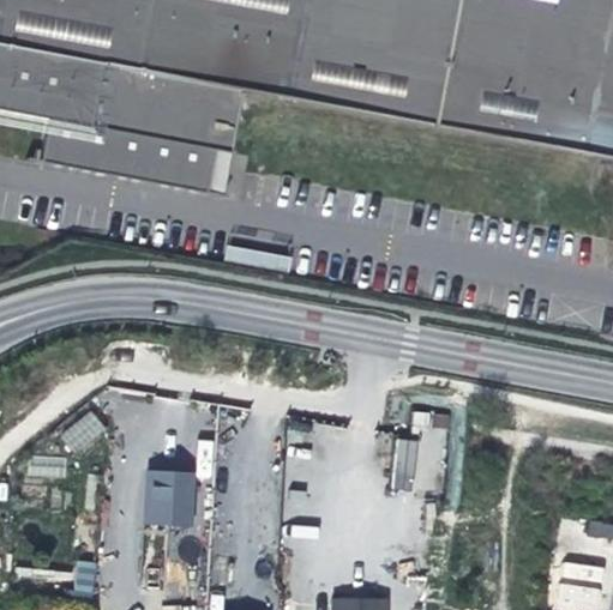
[(0,0),(0,104),(49,114),(41,157),(208,189),(216,146),(230,149),(242,86),(612,156),(612,0),(0,0)]
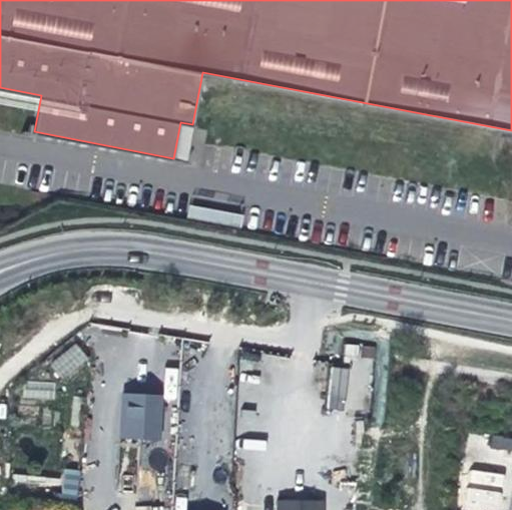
[(75,340),(49,362),(63,379),(89,357),(75,340)]
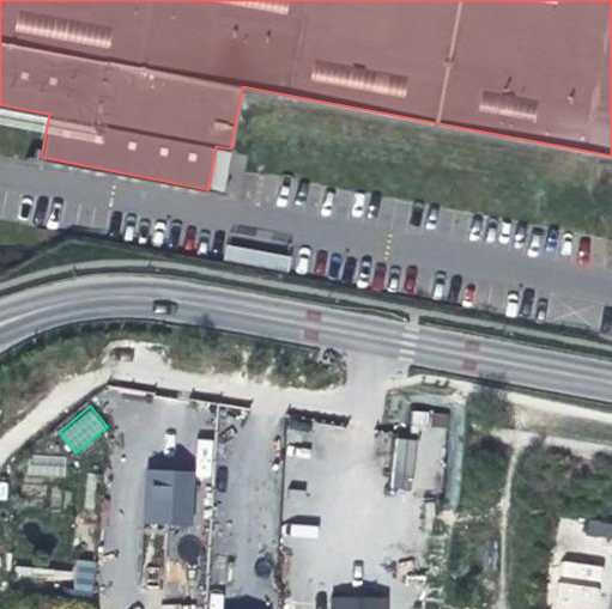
[(394,433),(393,485),(442,487),(446,409),(412,408),(412,433),(394,433)]
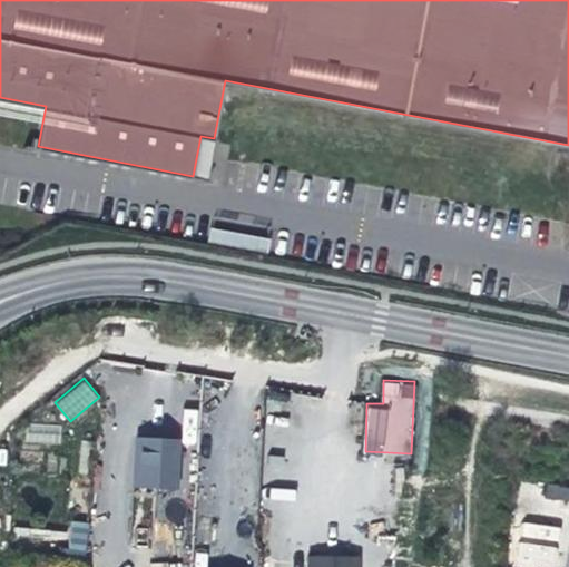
[(137,437),(136,448),(177,450),(178,439),(137,437)]
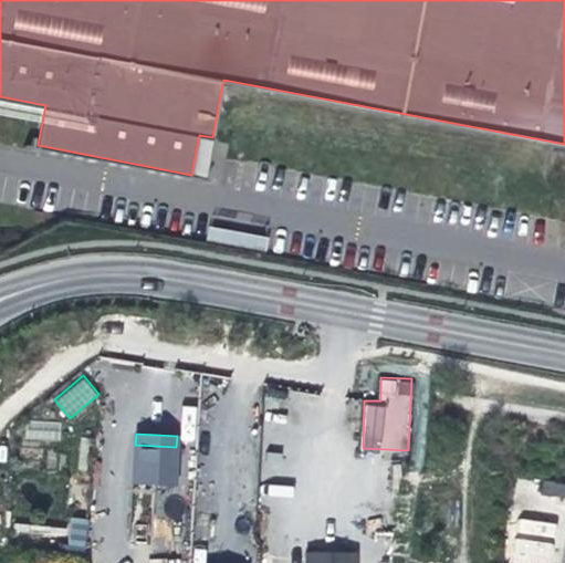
[(135,445),(134,480),(175,482),(176,447),(135,445)]
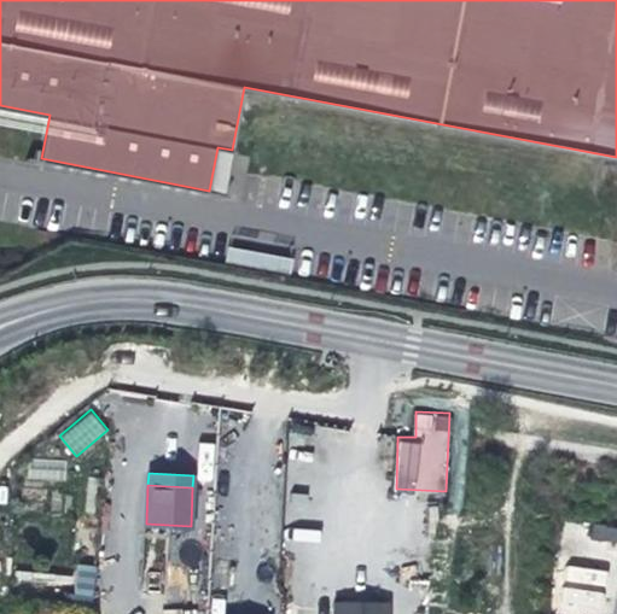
[(604,538),(606,526),(597,525),(594,537),(604,538)]
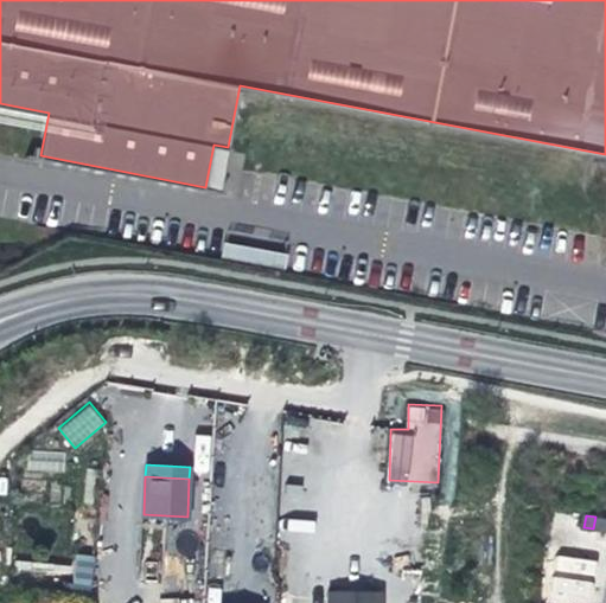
[(593,528),(605,530),(605,518),(595,517),(593,528)]
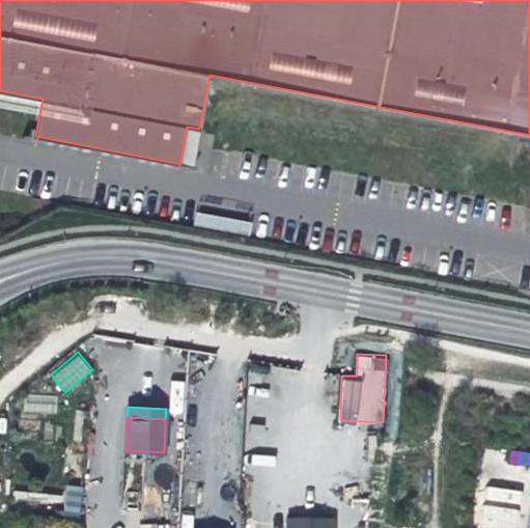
[(81,509),(83,483),(67,482),(65,508),(81,509)]
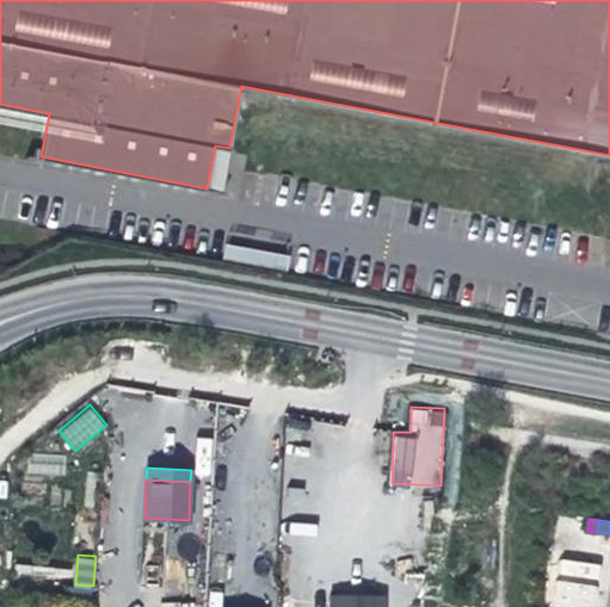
[(334,606),(382,606),(382,598),(336,596),(334,606)]
